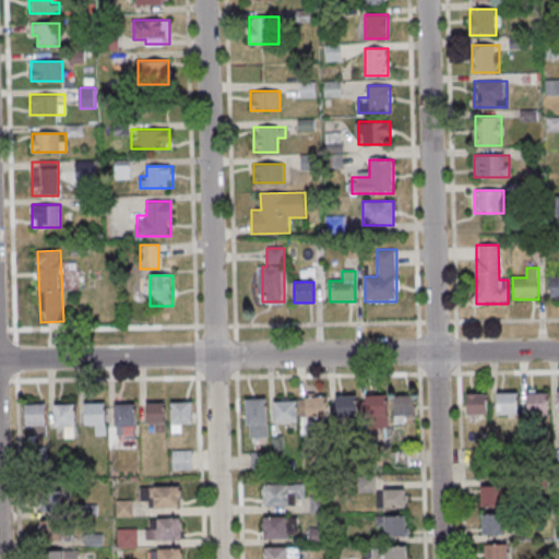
[(548,391),(527,391),(527,414),(548,414),(548,391)]
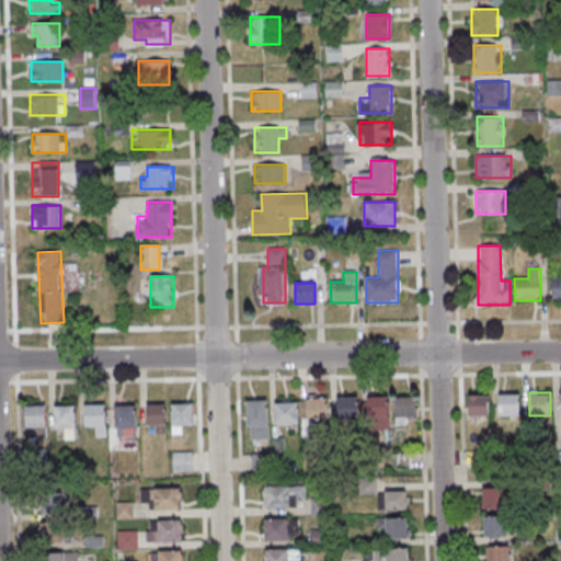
[(519,393),(499,393),(499,416),(519,416),(519,393)]
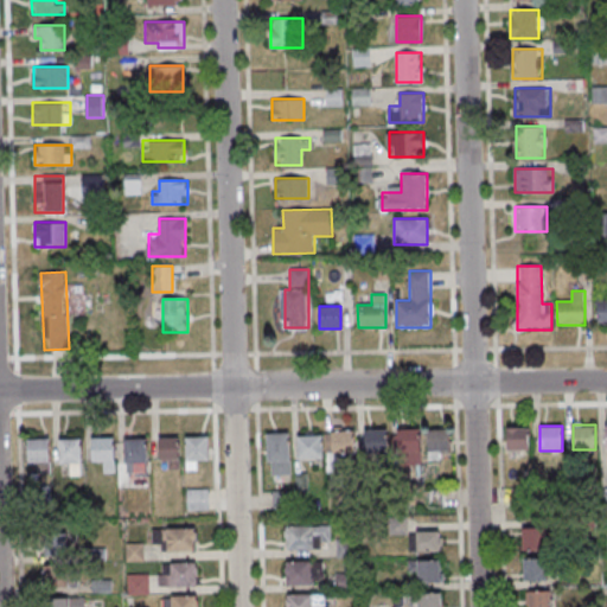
[(508,452),(530,452),(530,427),(508,427),(508,452)]
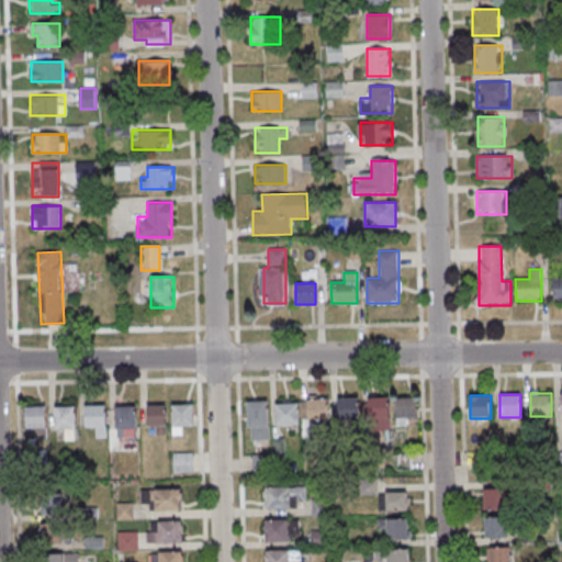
[(359,397),(338,397),(338,420),(359,420),(359,397)]
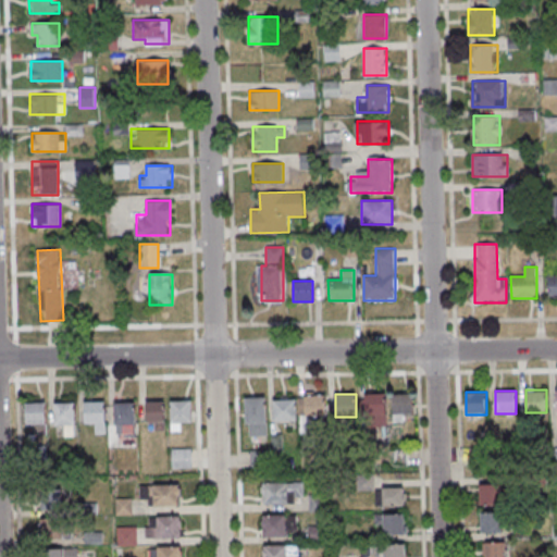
[(364,418),(385,418),(385,394),(364,394),(364,418)]
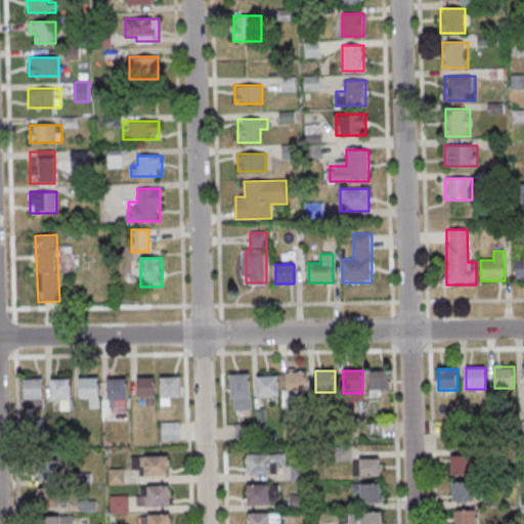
[(388,390),(388,370),(369,370),(369,396),(379,396),(379,390),(388,390)]
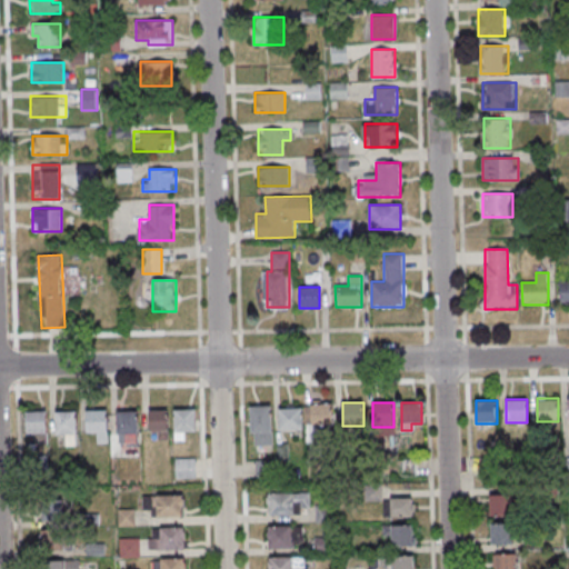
[(332,405),(307,405),(307,441),(321,441),(321,428),(332,428),(332,405)]
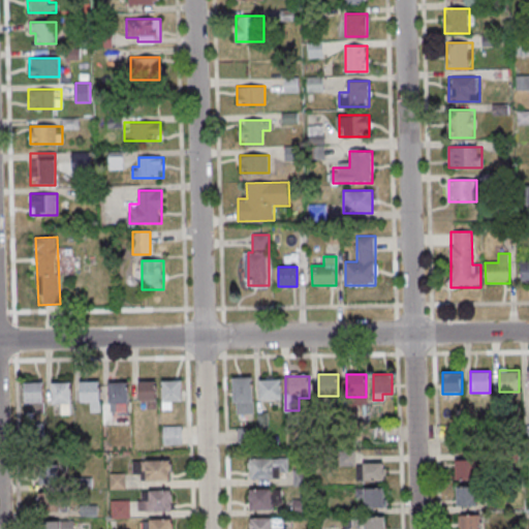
[(253,416),(253,377),(234,377),(234,416),(253,416)]
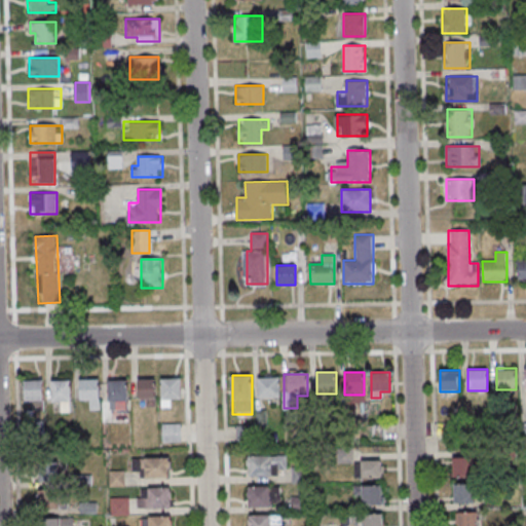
[(280,377),(259,377),(259,399),(280,399),(280,377)]
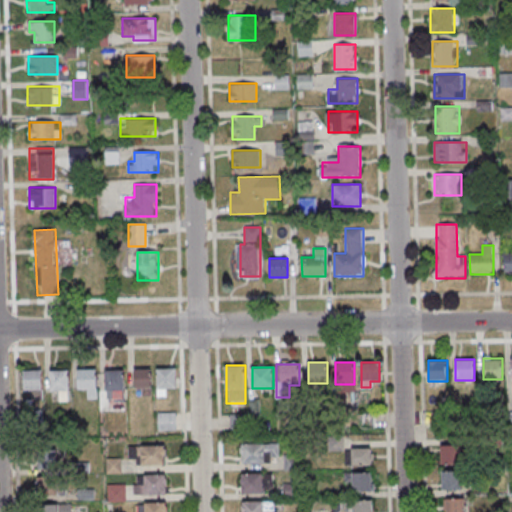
[(176,368),(157,368),(157,396),(167,396),(167,389),(176,389),(176,368)]
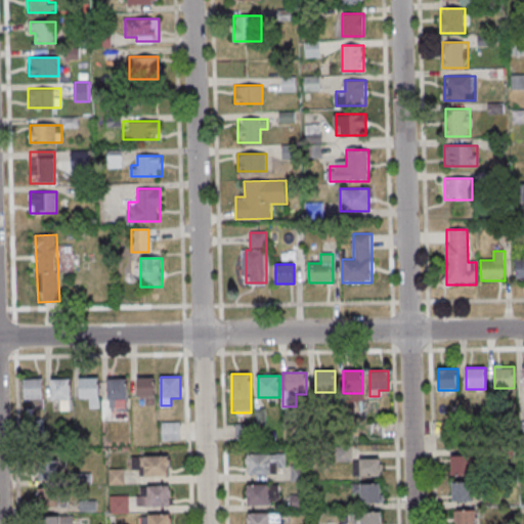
[(137,397),(144,397),(144,405),(155,405),(155,378),(137,378),(137,397)]
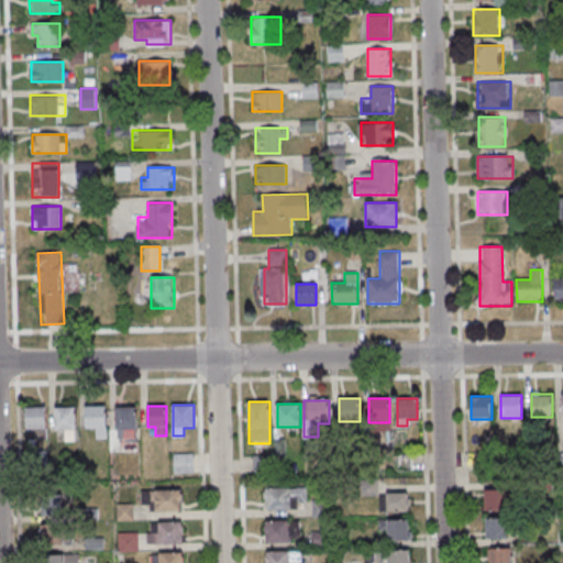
[(37,430),(36,440),(44,440),(46,408),(26,407),(25,429),(37,430)]
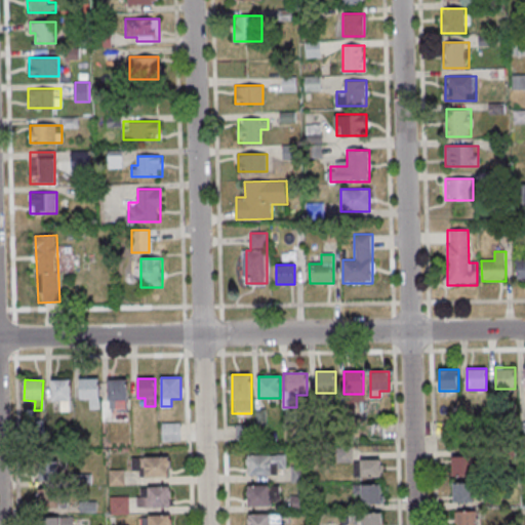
[(78,401),(98,401),(98,379),(78,379),(78,401)]
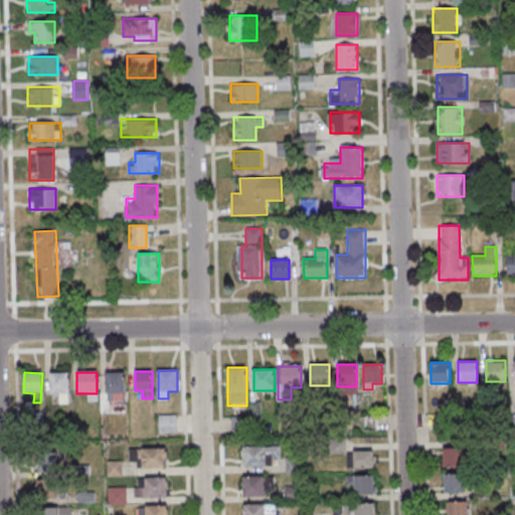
[(49,373),(49,395),(57,395),(57,405),(69,405),(69,373),(49,373)]
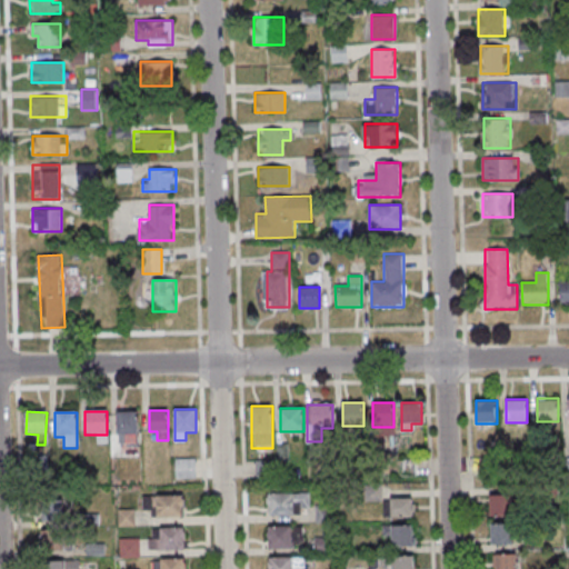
[(138,412),(116,412),(116,441),(138,441),(138,412)]
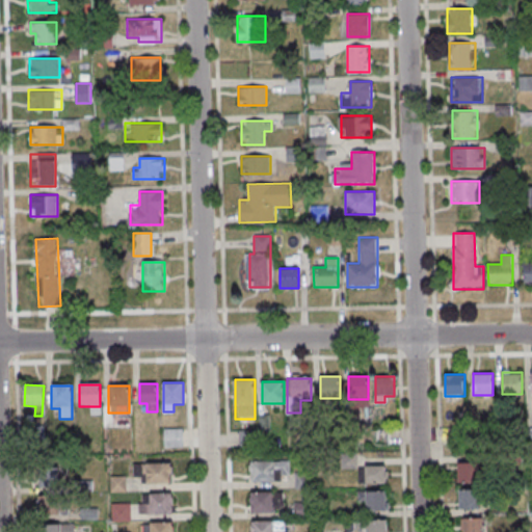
[(183,428),(164,428),(164,446),(183,446),(183,428)]
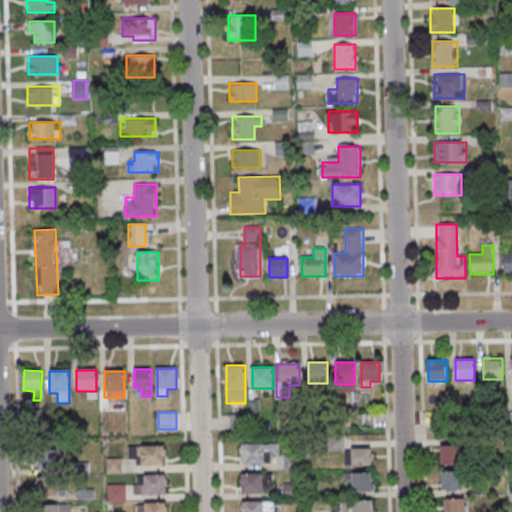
[(247,414),(230,414),(230,429),(247,429),(247,414)]
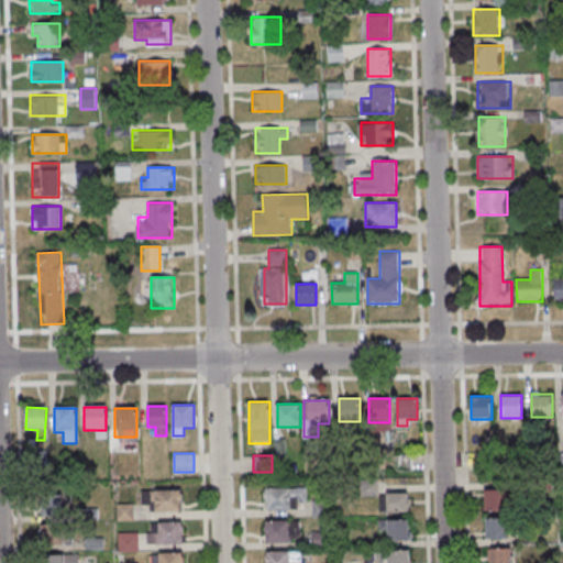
[(68,475),(44,474),(42,516),(67,517),(68,475)]
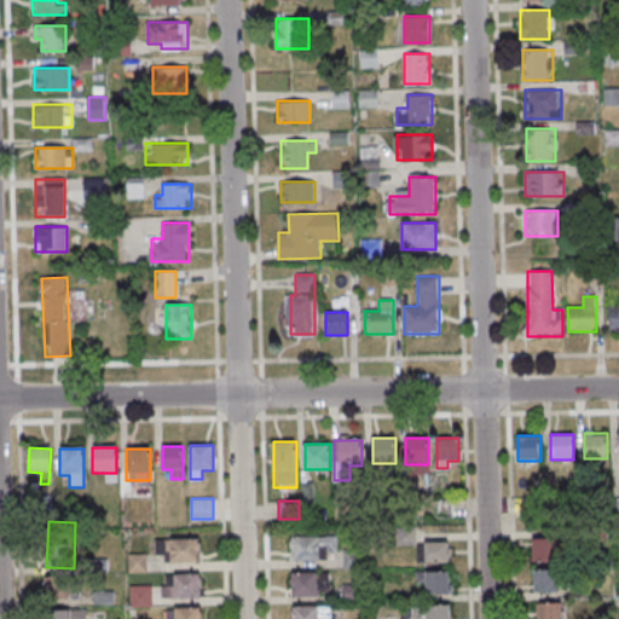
[(337,536),(291,536),(291,559),(337,559),(337,536)]
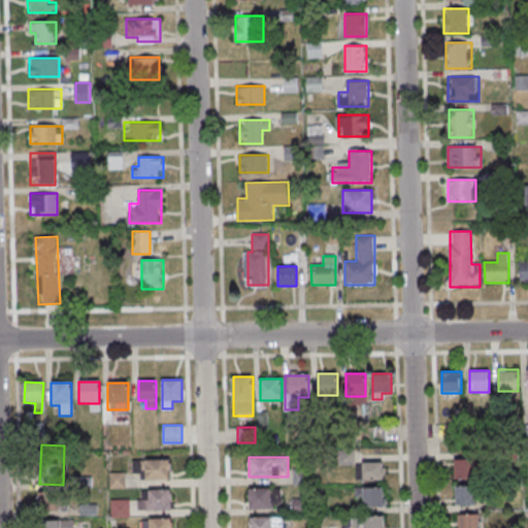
[(171,480),(171,460),(133,460),(133,480),(171,480)]
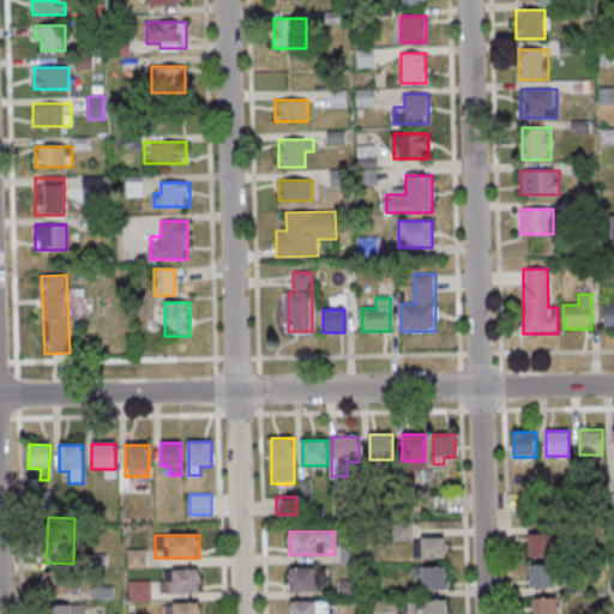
[(552,535),(529,535),(529,558),(552,558),(552,535)]
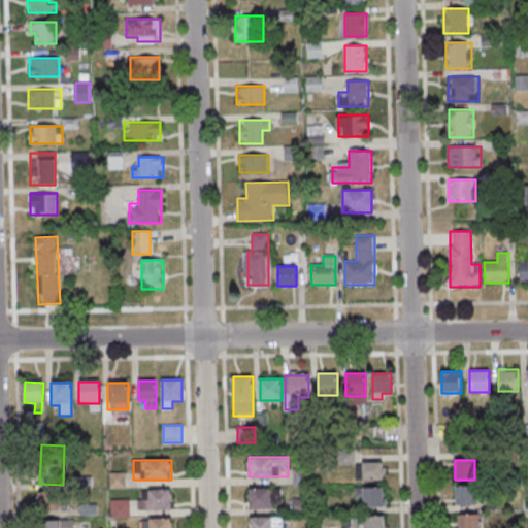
[(383,461),(356,461),(356,480),(383,480),(383,461)]
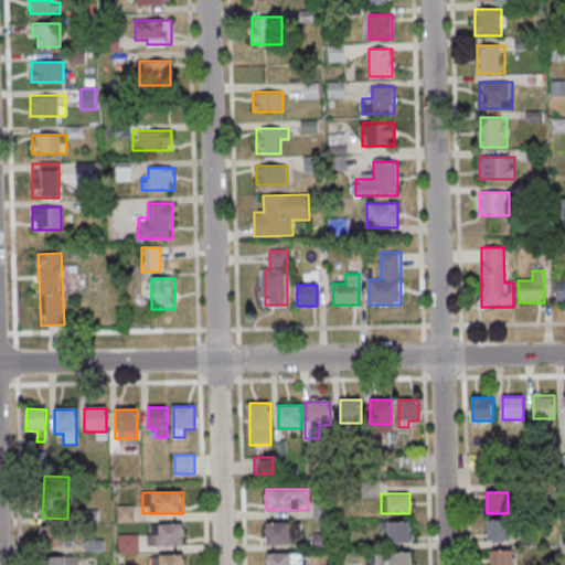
[(329,518),(329,502),(313,502),(315,519),(329,518)]
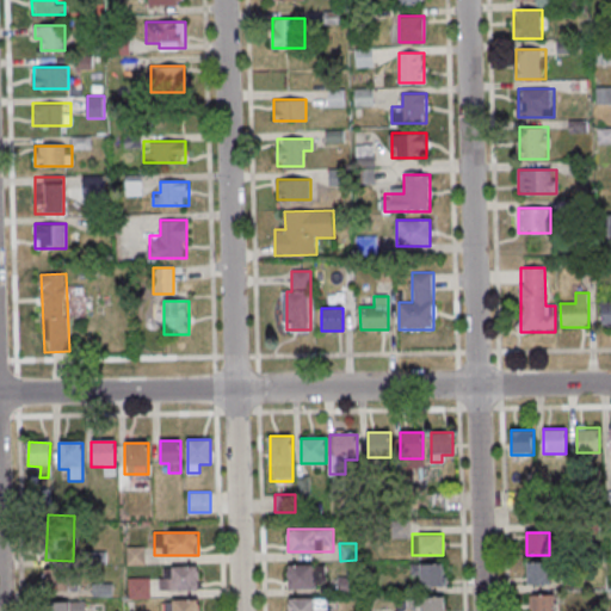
[(526,586),(549,586),(549,562),(526,562),(526,586)]
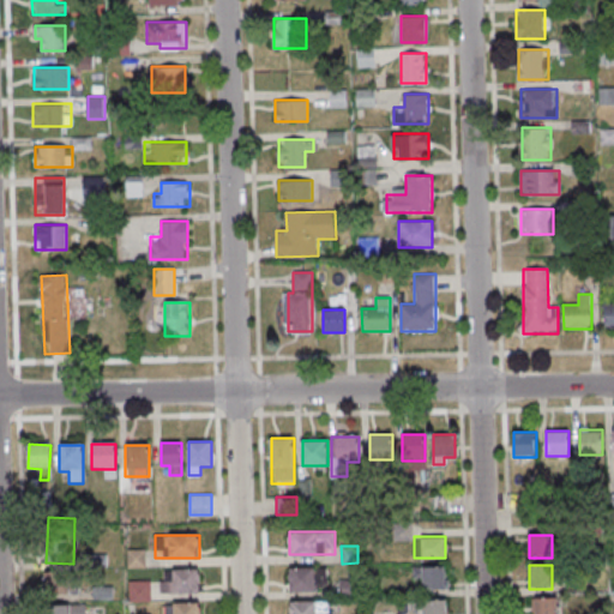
[(446,589),(446,566),(414,566),(414,577),(423,577),(423,589),(446,589)]
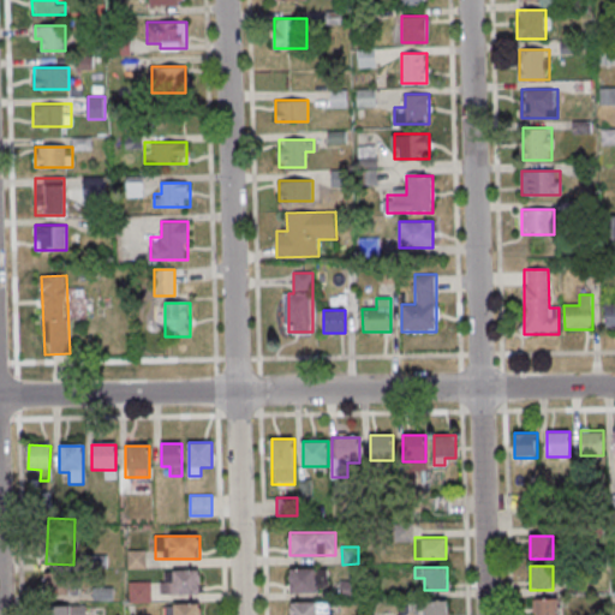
[(327,592),(327,568),(291,568),(291,592),(327,592)]
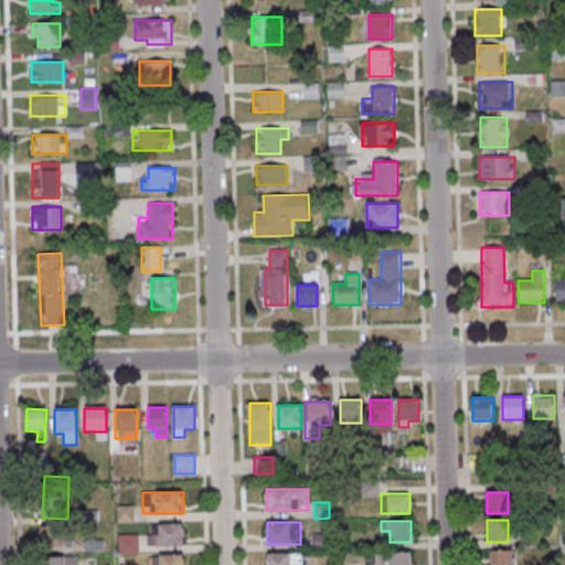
[(184,523),(160,523),(160,533),(150,533),(150,546),(184,546),(184,523)]
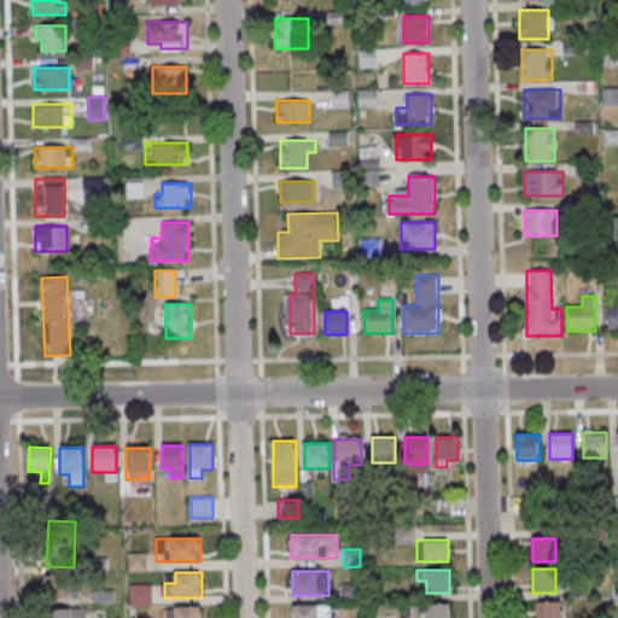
[(74,576),(45,576),(45,599),(74,599),(74,576)]
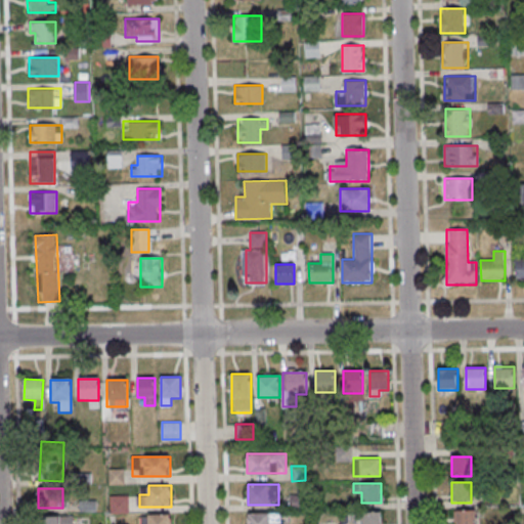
[(128,513),(128,495),(112,495),(112,513),(128,513)]
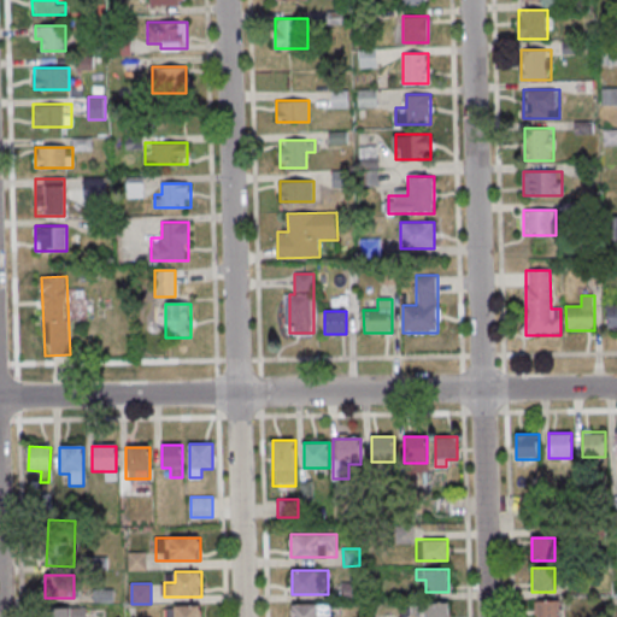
[(559,616),(560,601),(536,601),(536,616),(559,616)]
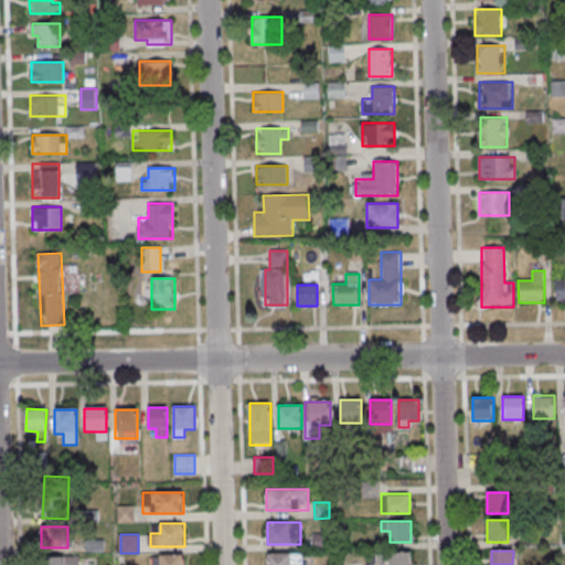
[(294,564),(305,564),(305,552),(268,552),(267,564),(294,564)]
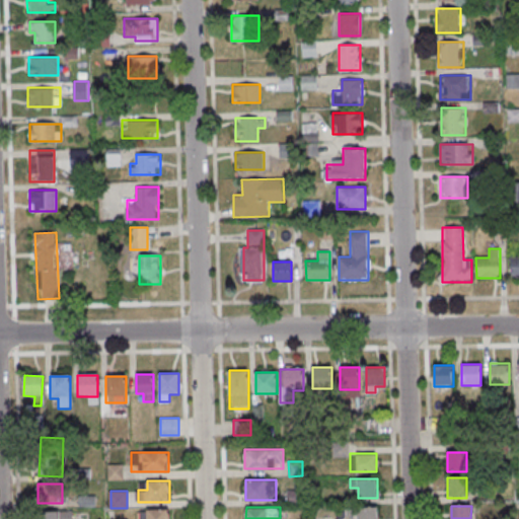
[(376,518),(377,507),(347,507),(347,516),(358,516),(357,518),(376,518)]
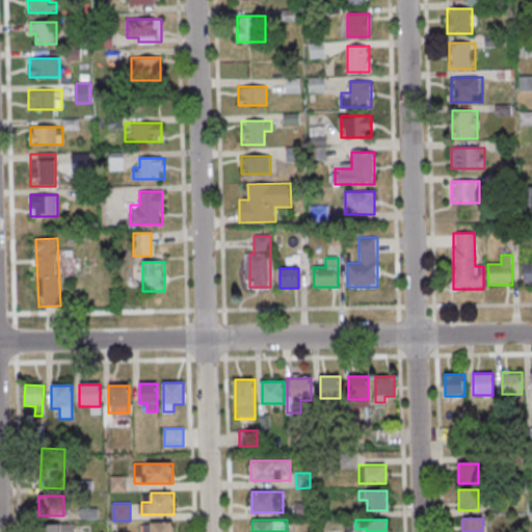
[(174,531),(174,522),(145,522),(145,531),(174,531)]
